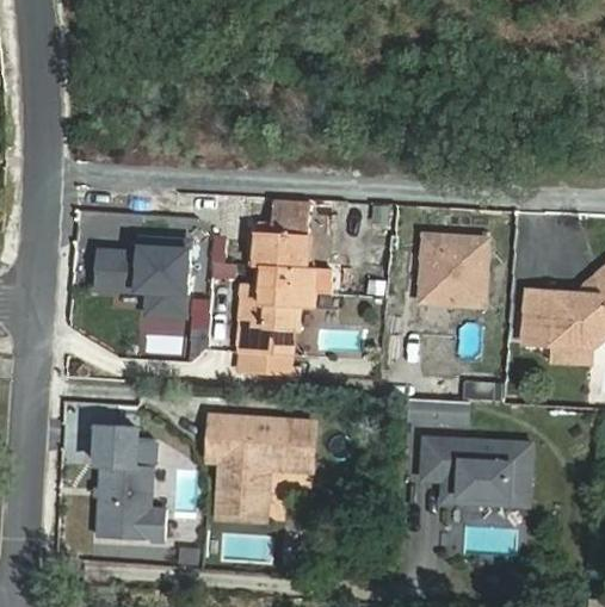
[(315,290),(334,292),(337,266),(308,264),(312,198),(271,196),(270,228),(253,227),(251,277),(239,277),(235,348),(238,350),(289,352),(294,352),(296,307),(314,309),(315,290)]
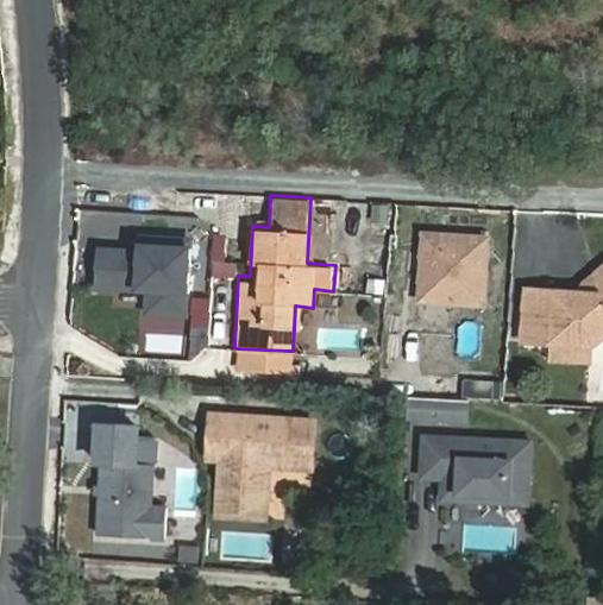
[(184,237),(138,233),(137,249),(94,246),(92,284),(144,288),(143,310),(183,313),(188,239),(184,237)]
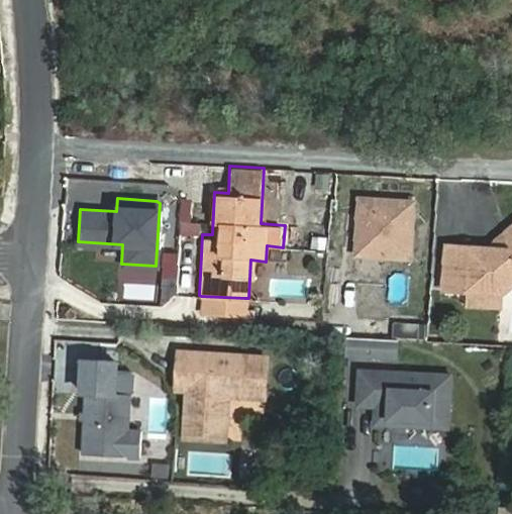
[(415,200),(362,198),(360,253),(413,255),(415,200)]
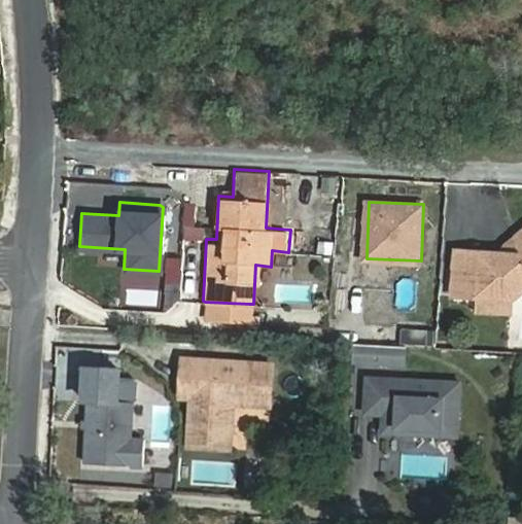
[(507,252),(457,249),(454,292),(514,295),(521,287),(521,229),(514,237),(513,246),(507,252)]
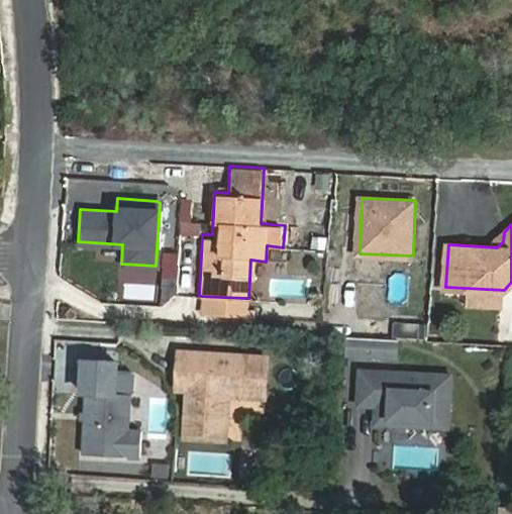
[(201,296),(199,325),(242,328),(244,298),(201,296)]
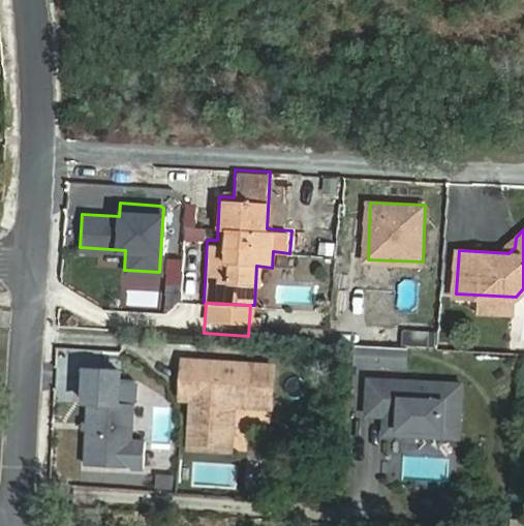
[(405,344),(350,340),(348,363),(404,367),(405,344)]
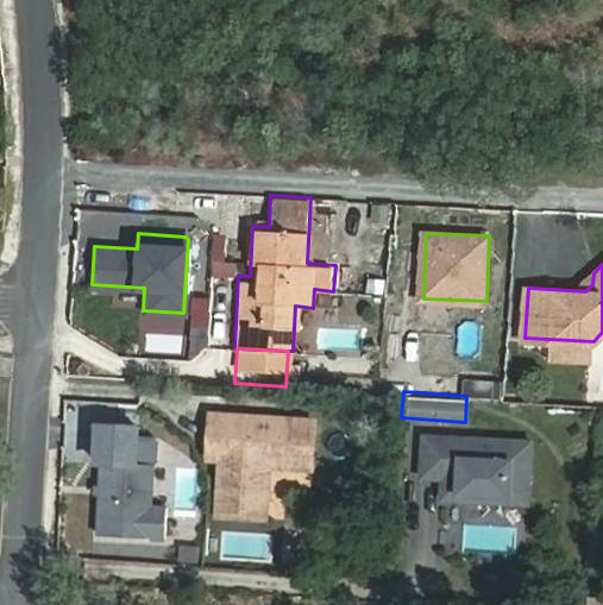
[(309,416),(207,410),(205,454),(217,455),(212,511),(262,515),(265,465),(307,466),(309,416)]
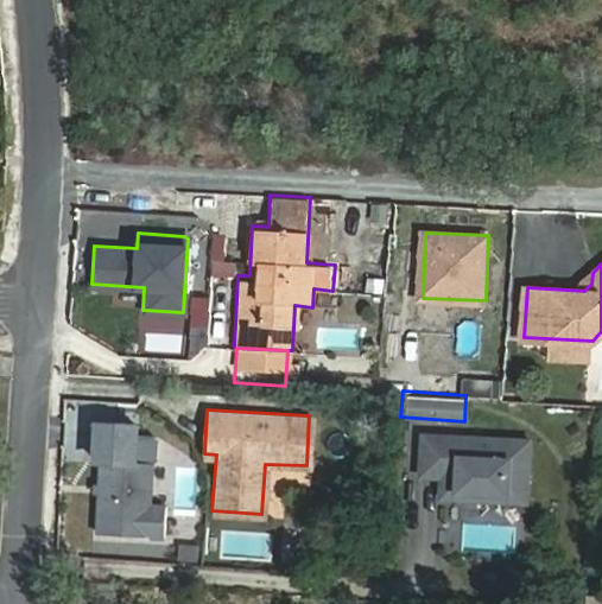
[(133,425),(94,423),(93,458),(97,458),(93,531),(159,535),(162,503),(145,502),(147,459),(131,459),(132,432),(133,425)]
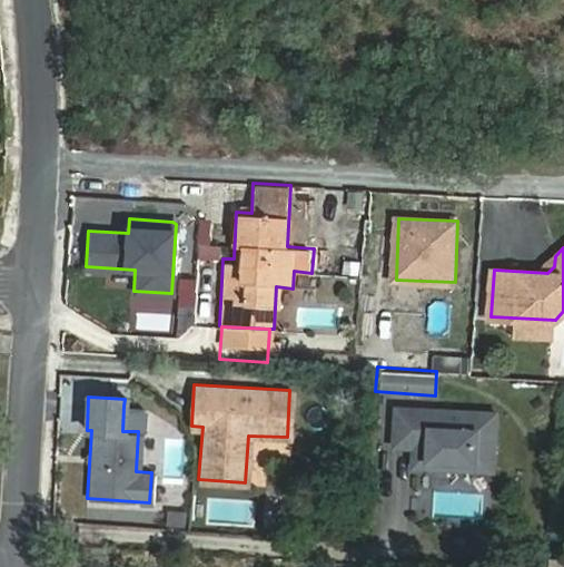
[(140,407),(124,406),(122,431),(138,431),(145,427),(146,413),(140,407)]
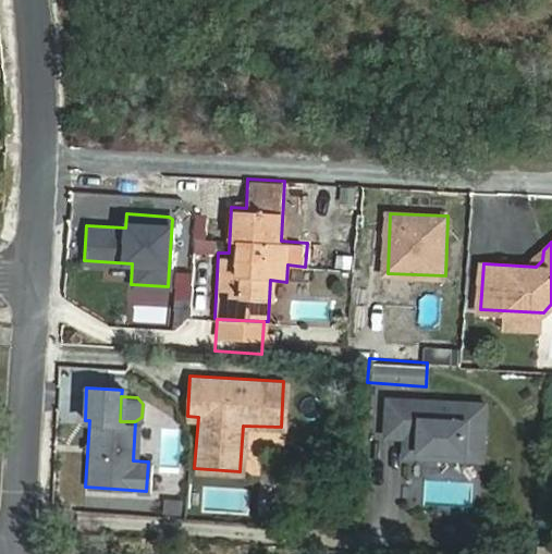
[(491,403),(392,397),(390,435),(408,436),(425,438),(424,451),(470,454),(471,440),(488,441),(491,403)]
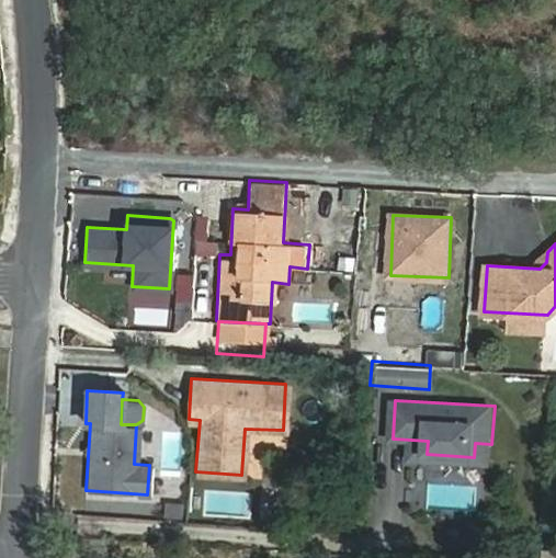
[(490,464),(491,444),(475,443),(474,457),(427,454),(428,441),(411,440),(410,458),(490,464)]
